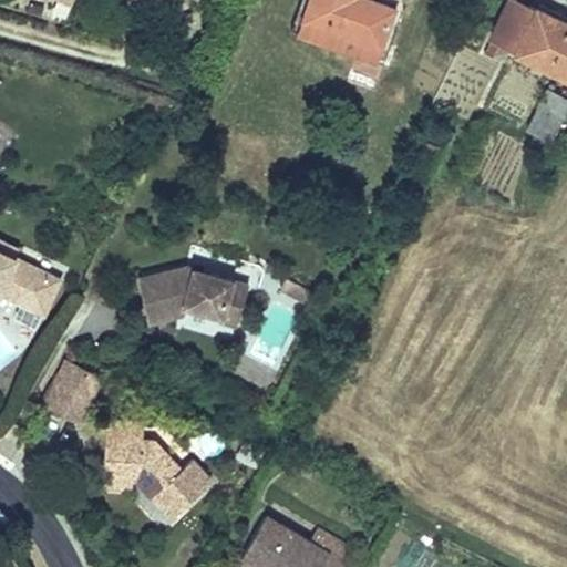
[(297,32),(301,19),(308,0),(300,0),(291,30),(297,32)]
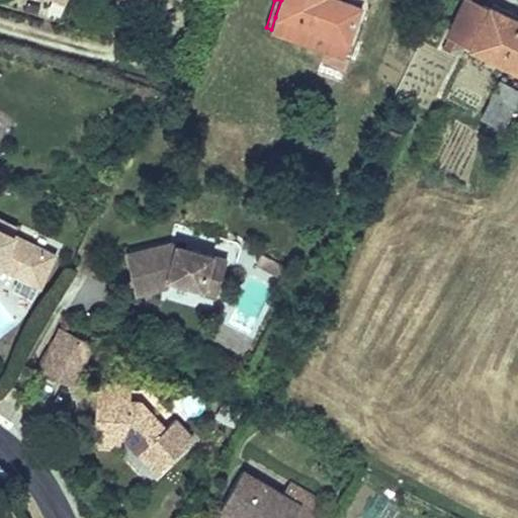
[(517,21),(517,24),(491,11),(492,8),(475,0),(465,0),(448,35),(456,39),(517,69),(517,21)]
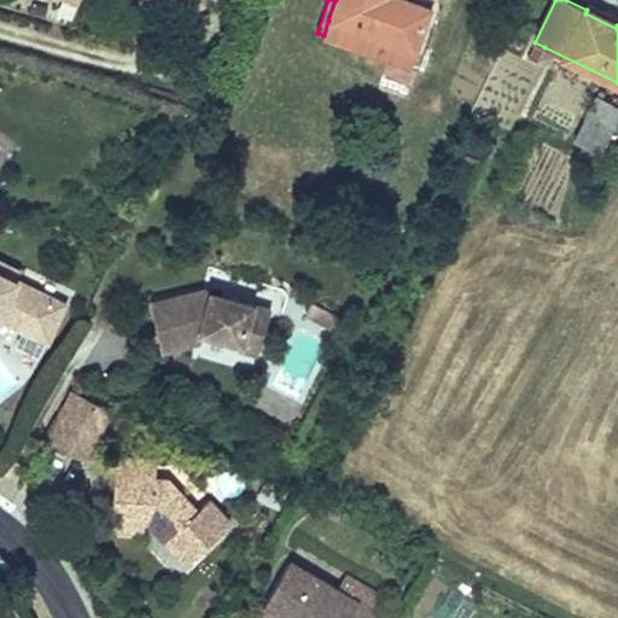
[(438,12),(431,10),(415,51),(410,66),(418,69),(438,12)]
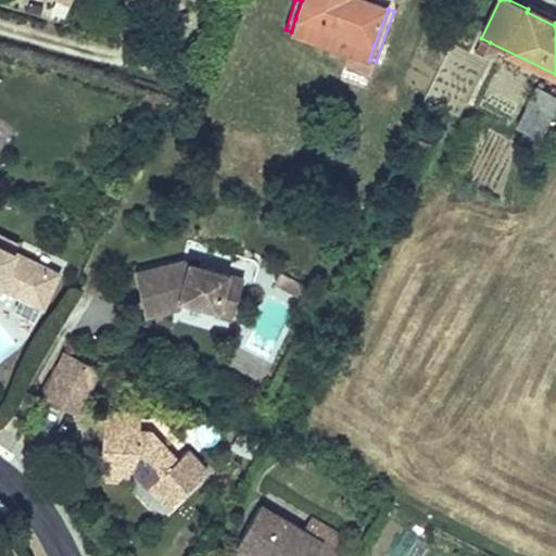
[(555,23),(555,22),(528,9),(527,12),(555,26),(555,23)]
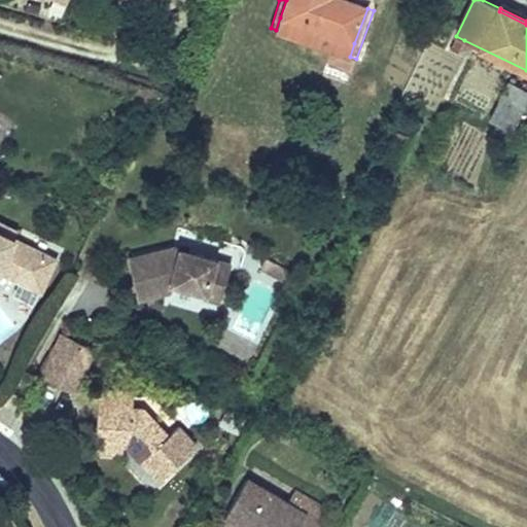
[(350,57),(354,43),(280,18),(276,30),(350,57)]
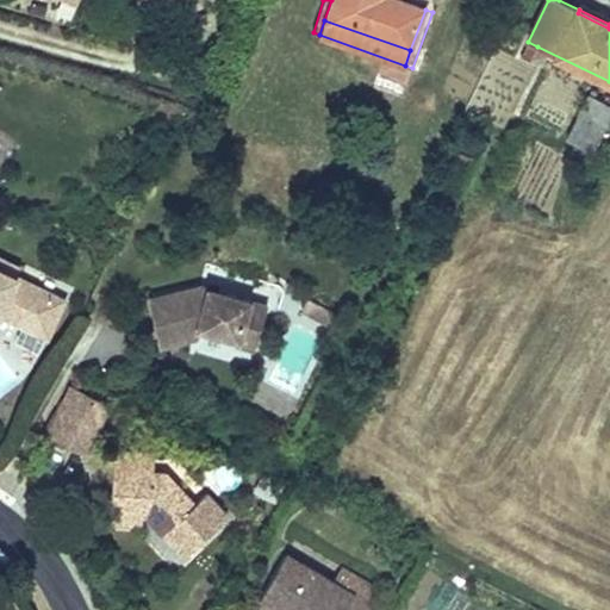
[(537,47),(528,42),(521,56),(530,61),(537,47)]
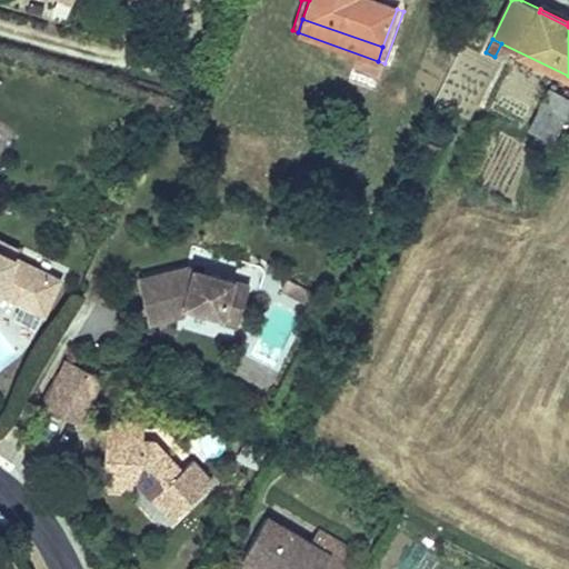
[(568,106),(568,98),(550,89),(529,130),(552,141),(568,106)]
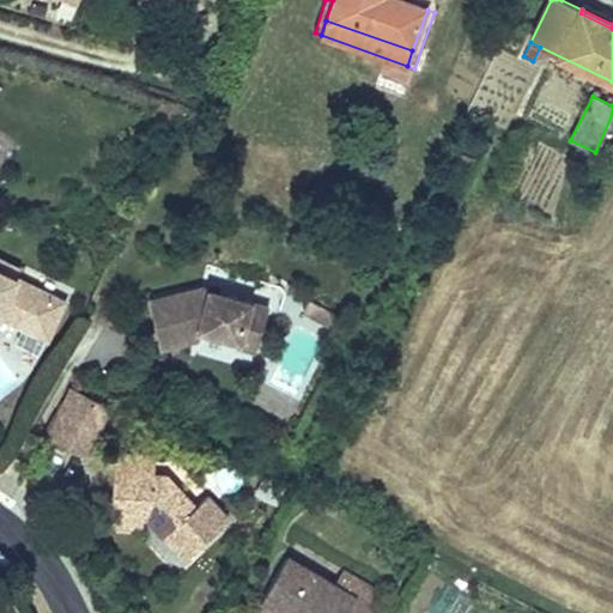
[(13,283),(16,278),(19,269),(0,260),(0,315),(23,326),(24,322),(49,333),(64,301),(37,289),(36,293),(13,283)]
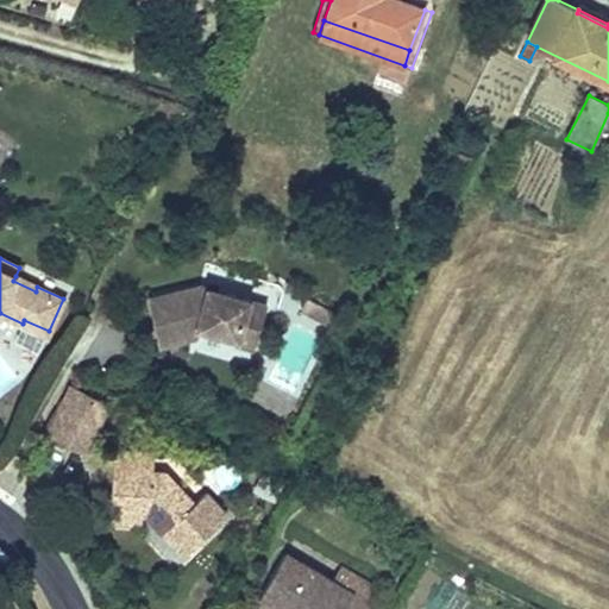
[(37,287),(16,276),(13,281),(36,292),(37,287)]
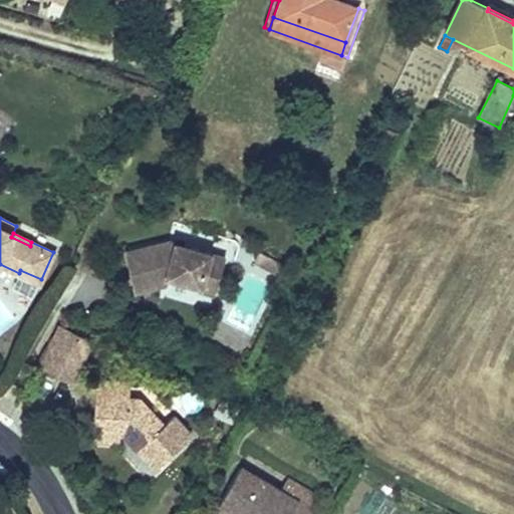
[(168,276),(200,286),(201,286),(205,274),(219,278),(226,259),(170,241),(125,251),(135,290),(166,283),(168,276)]
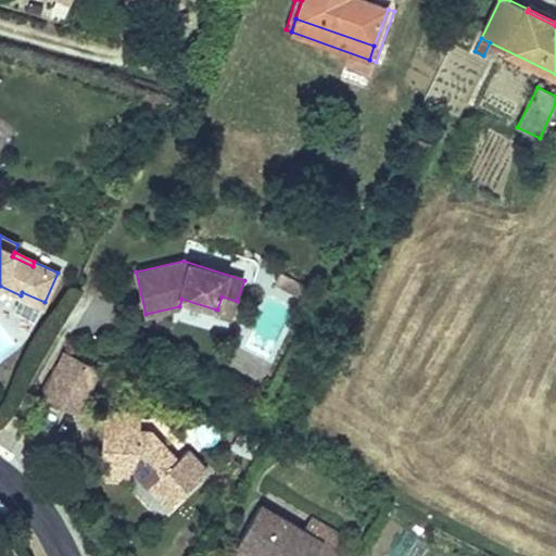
[(281,272),(275,282),(303,297),(310,286),(281,272)]
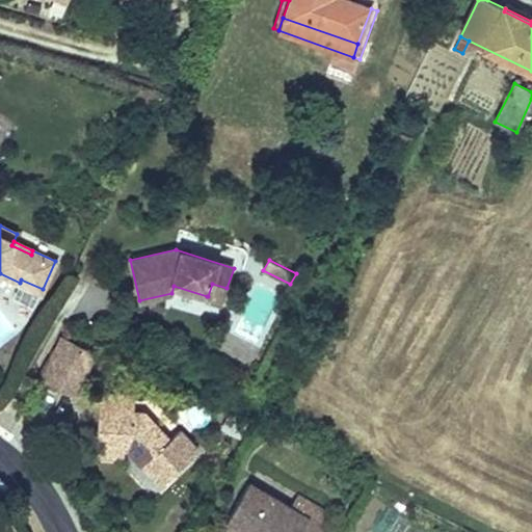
[(41,293),(43,289),(21,280),(20,283),(41,293)]
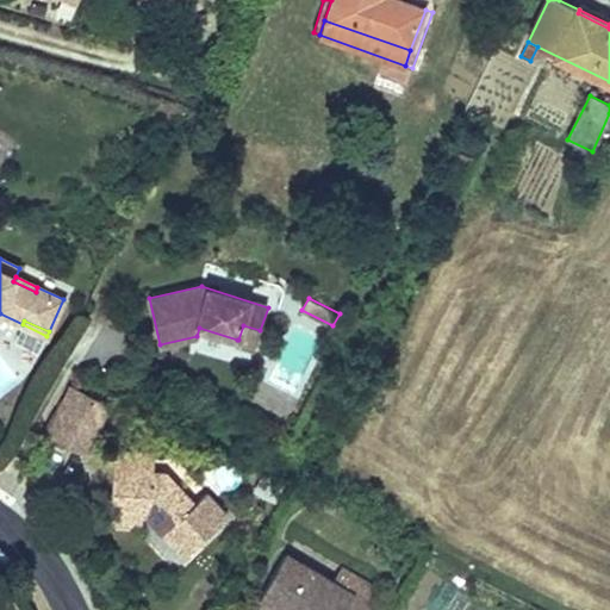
[(255,349),(260,330),(243,325),(238,340),(237,340),(236,344),(255,349)]
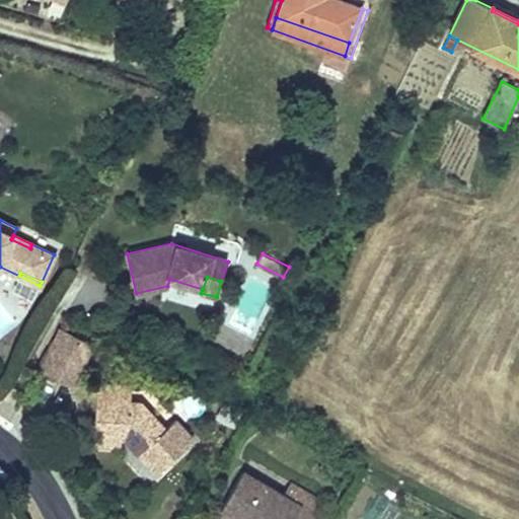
[(61,331),(54,346),(84,361),(91,346),(61,331)]
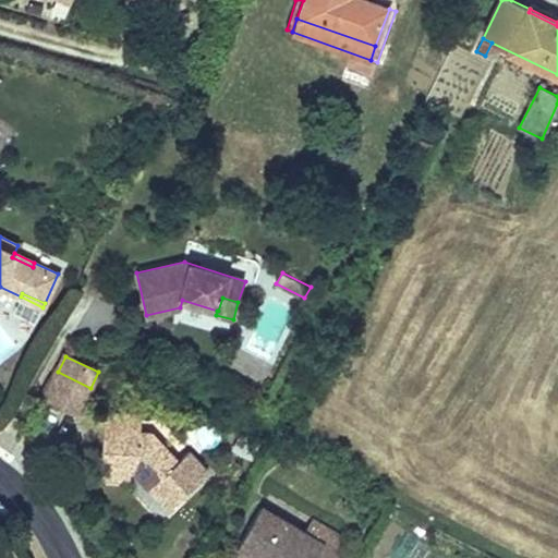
[(77,413),(91,388),(58,372),(45,397),(77,413)]
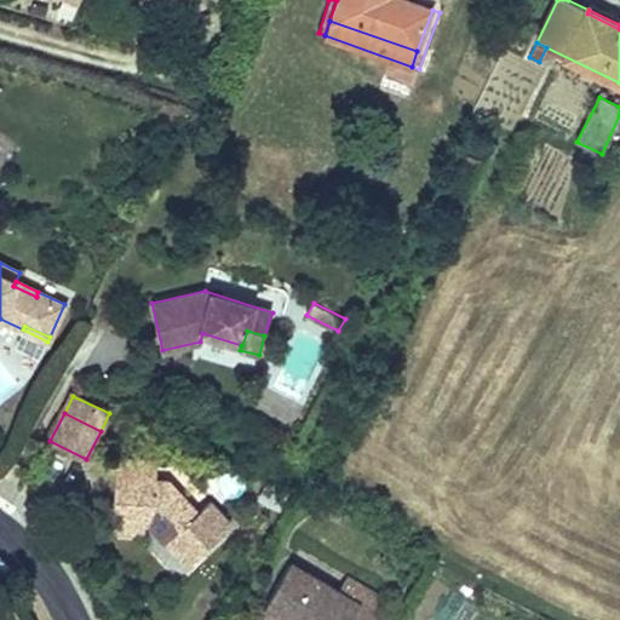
[(116,459),(115,477),(155,480),(156,461),(116,459)]
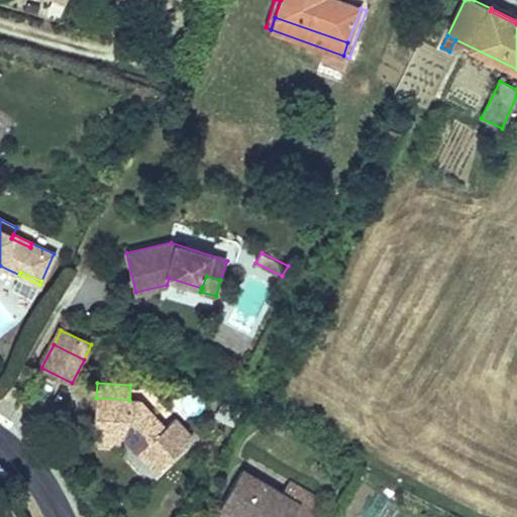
[(129,400),(96,398),(95,416),(105,416),(104,434),(120,435),(123,435),(154,472),(192,438),(175,419),(165,428),(139,401),(129,400)]
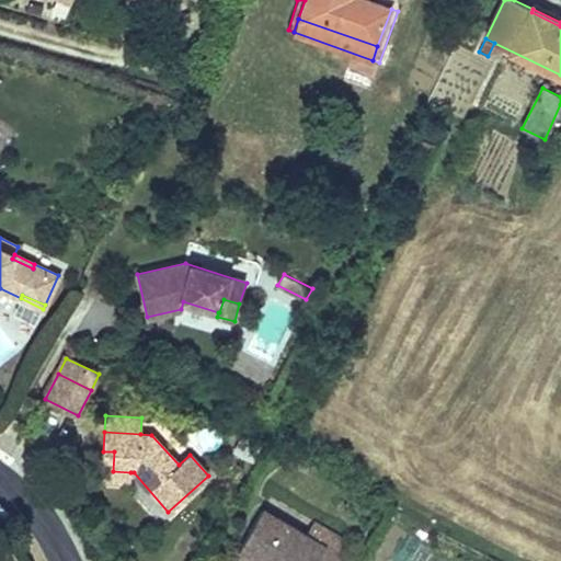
[(261,446),(243,436),(235,451),(253,461),(261,446)]
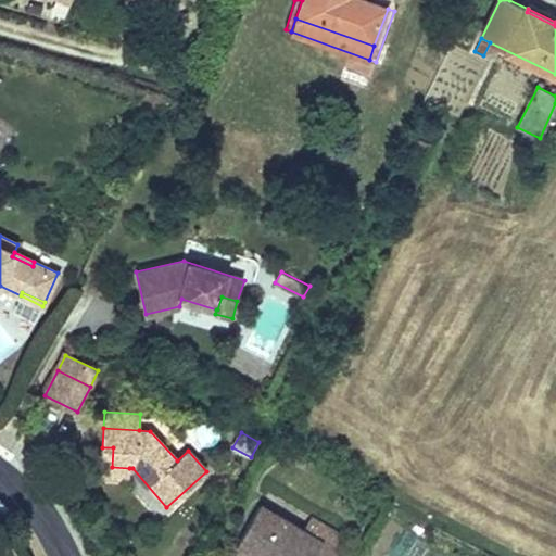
[(128,477),(129,468),(112,467),(113,447),(102,447),(100,475),(128,477)]
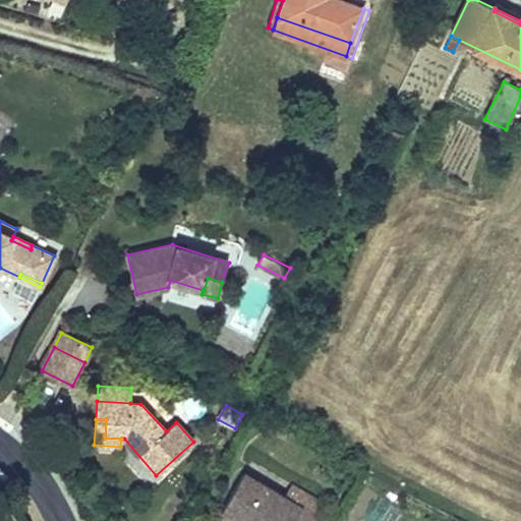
[(233,520),(311,520),(323,500),(290,483),(286,491),(240,469),(218,513),(233,520)]
